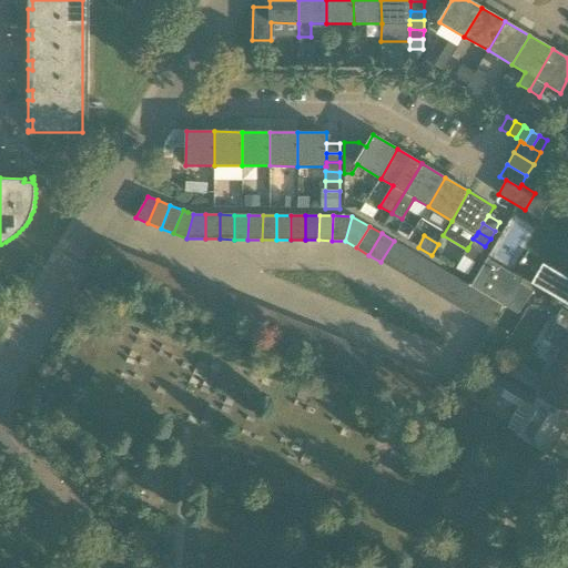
[(468,247),(480,254),(485,246),(473,239),(468,247)]
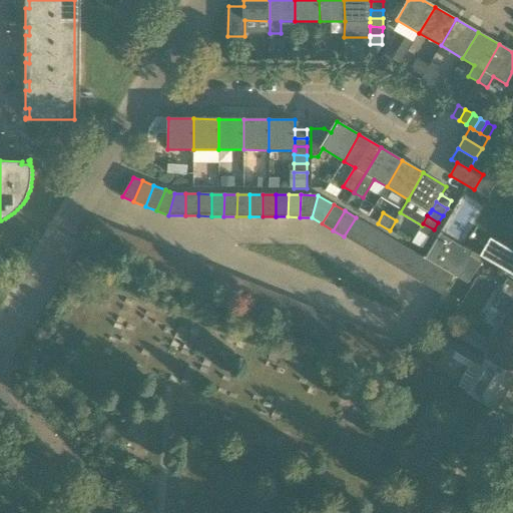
[(355,243),(366,223),(356,217),(344,236),(355,243)]
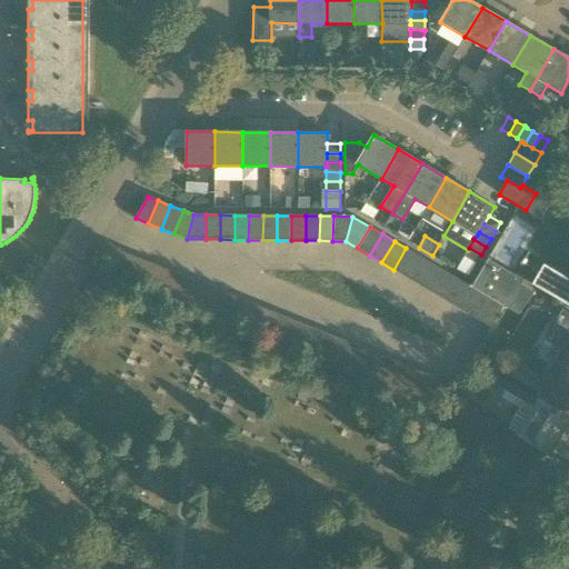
[(406,277),(418,256),(406,248),(393,270),(406,277)]
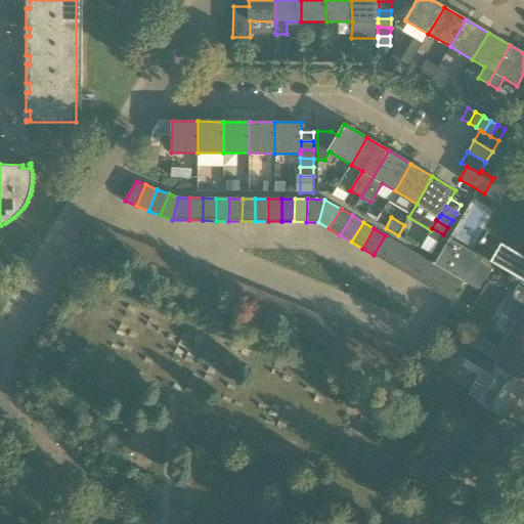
[(439,243),(443,234),(432,228),(431,230),(428,235),(439,243)]
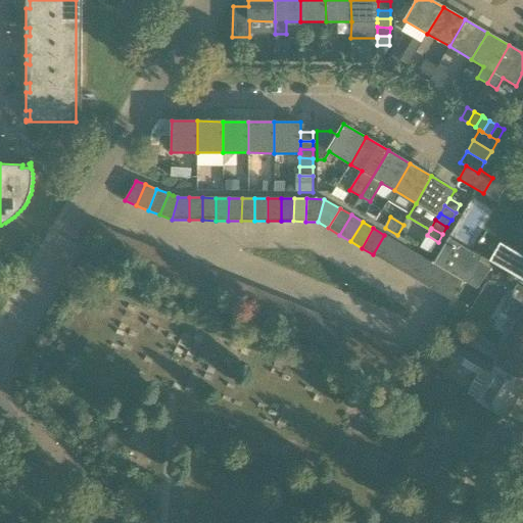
[(122,259),(130,238),(119,234),(110,255),(122,259)]
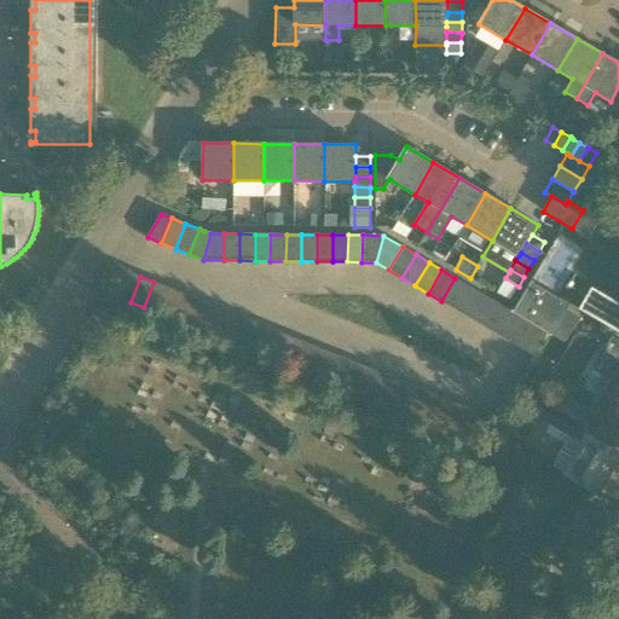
[(455,310),(468,285),(455,278),(441,301),(455,310)]
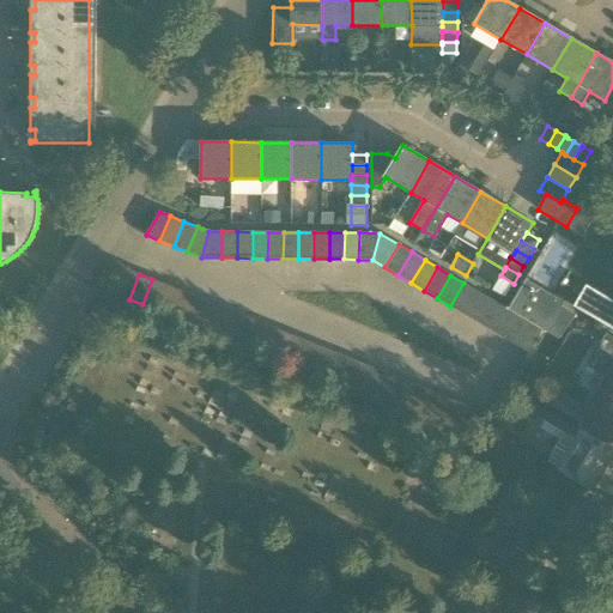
[(156,310),(167,285),(152,279),(143,304),(156,310)]
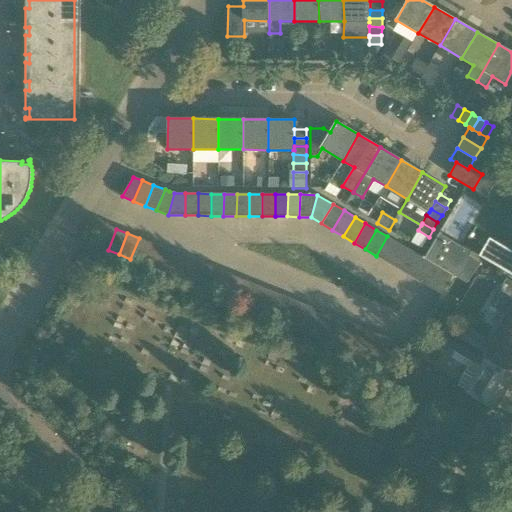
[(467,250),(439,233),(423,258),(431,262),(441,269),(452,275),(468,284),(482,263),(469,255),(471,253),(467,250)]
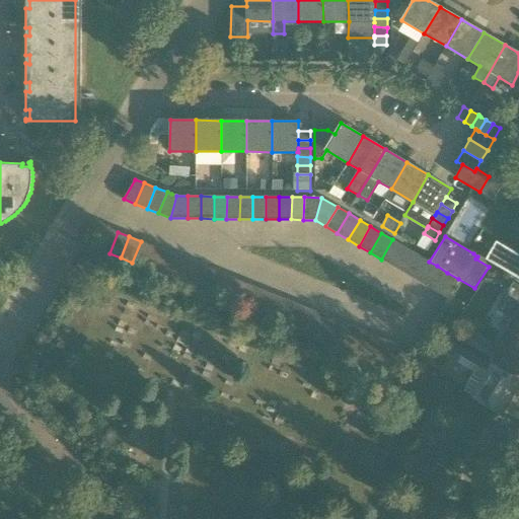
[(392,266),(403,246),(392,239),(381,260),(392,266)]
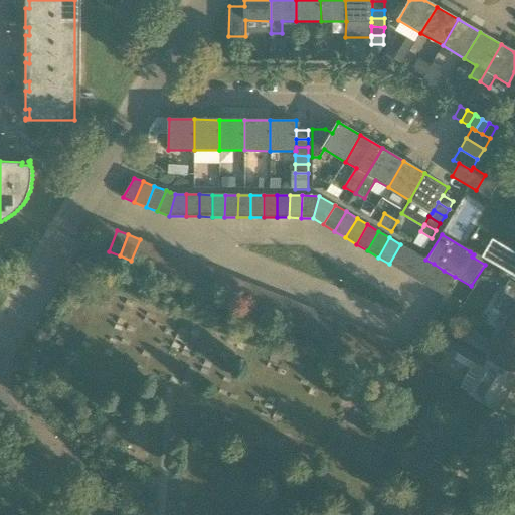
[(400,244),(389,264),(399,271),(411,250),(400,244)]
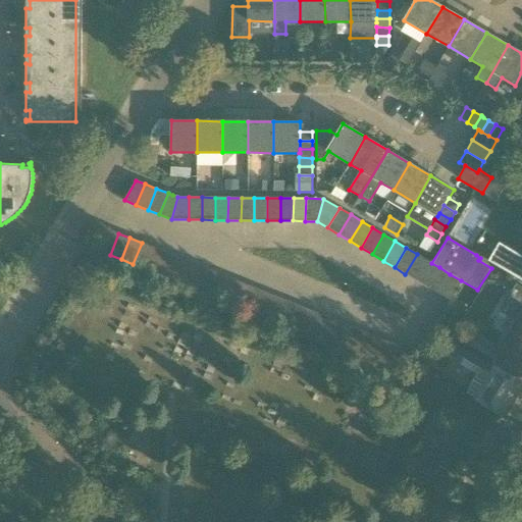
[(416,280),(428,261),(417,254),(405,274),(416,280)]
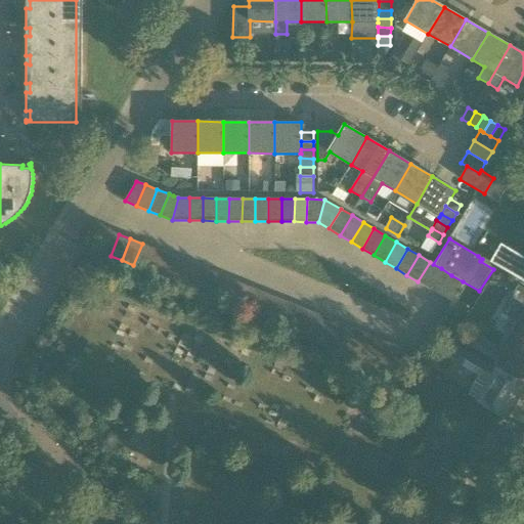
[(430,262),(418,281),(429,289),(441,268),(433,264),(430,262)]
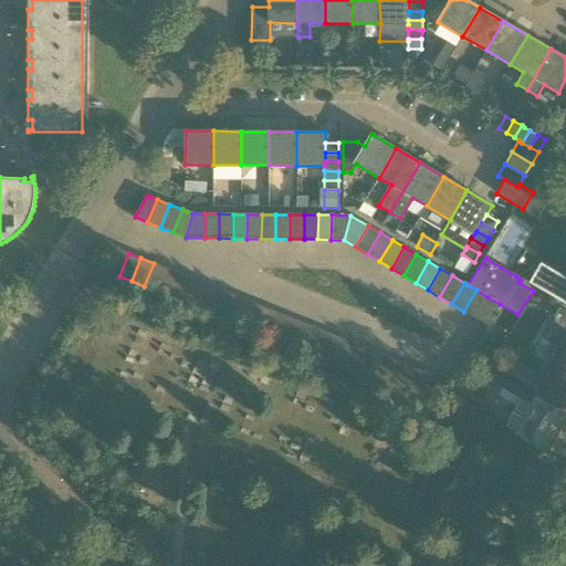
[(477,290),(463,312),(475,318),(488,297),(477,290)]
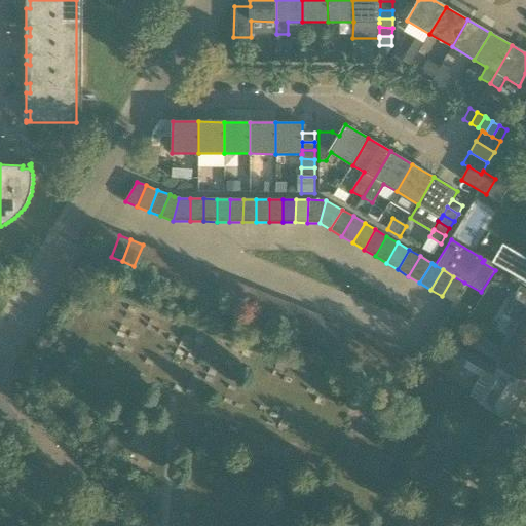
[(226,302),(234,282),(223,276),(214,298),(226,302)]
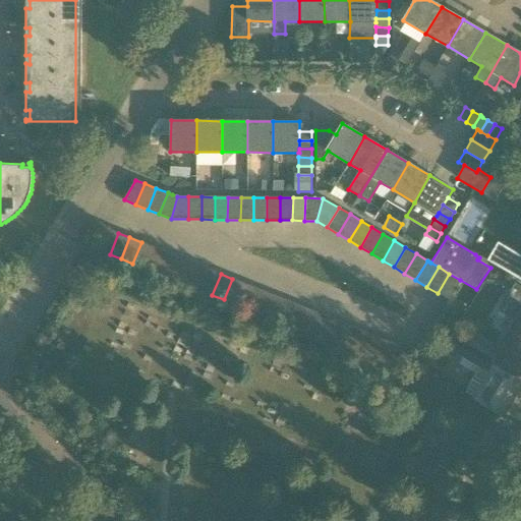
[(449,300),(460,280),(449,274),(438,293),(449,300)]
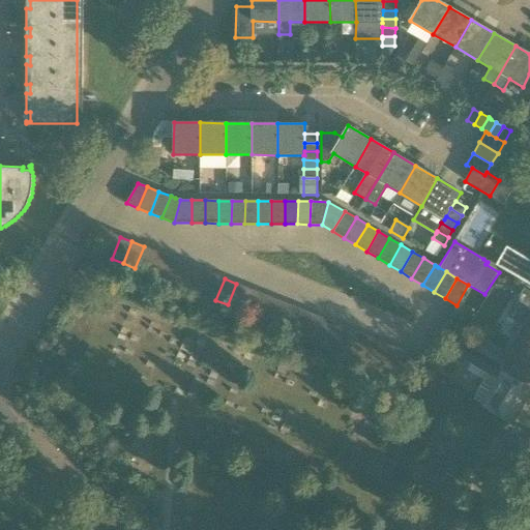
[(239,310),(247,288),(236,284),(228,304),(239,310)]
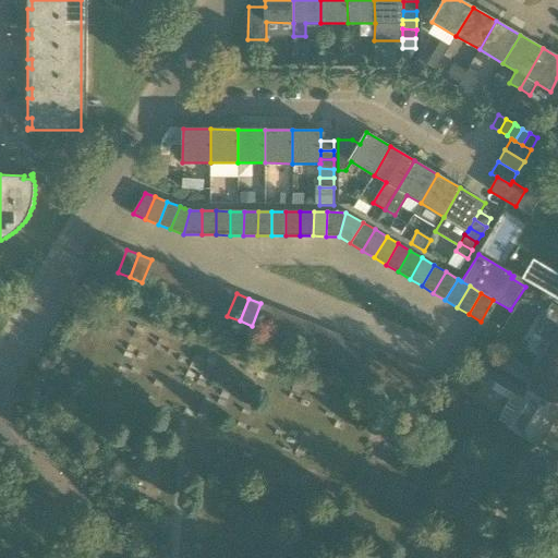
[(264,330),(273,307),(261,303),(252,326),(264,330)]
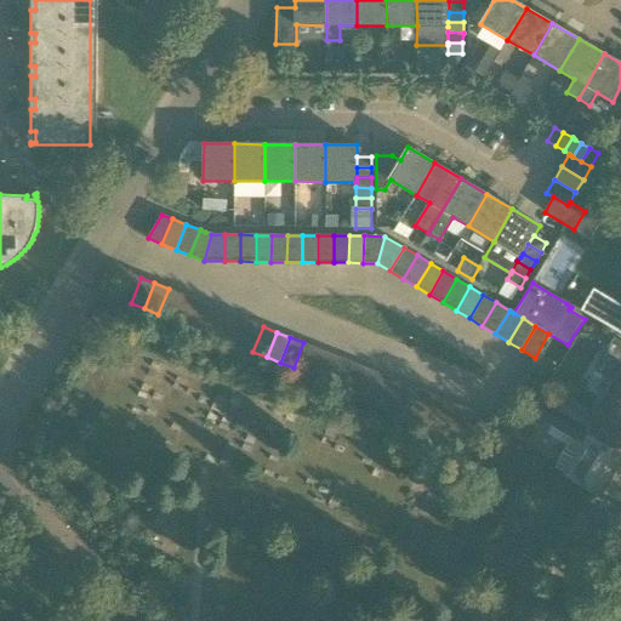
[(620,341),(617,340),(615,337),(594,371),(615,383),(604,402),(615,409),(620,411),(620,341)]
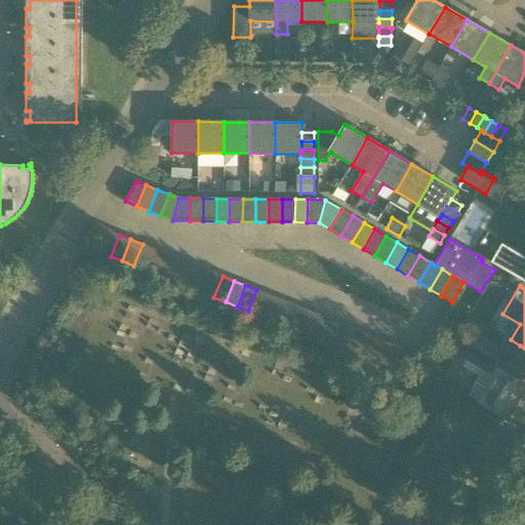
[(259,316),(269,294),(256,289),(248,311),(259,316)]
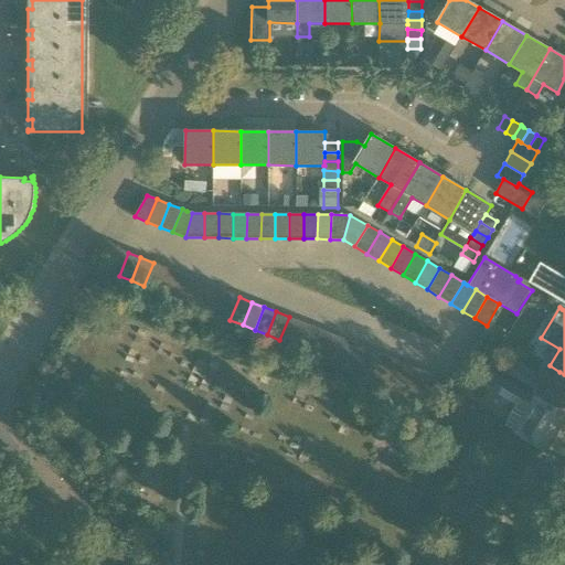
[(291,344),(301,321),(289,317),(279,340),(291,344)]
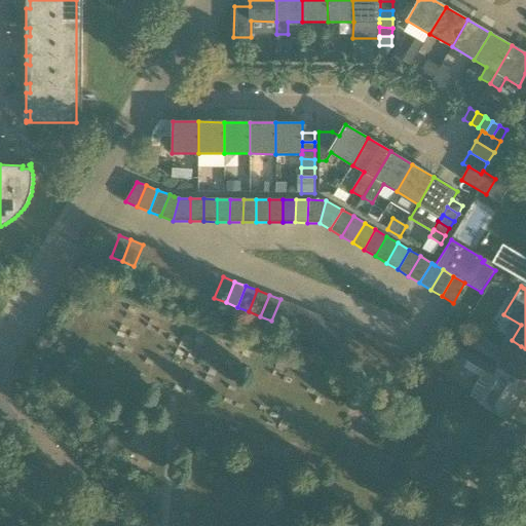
[(284,326),(292,304),(280,299),(271,321),(284,326)]
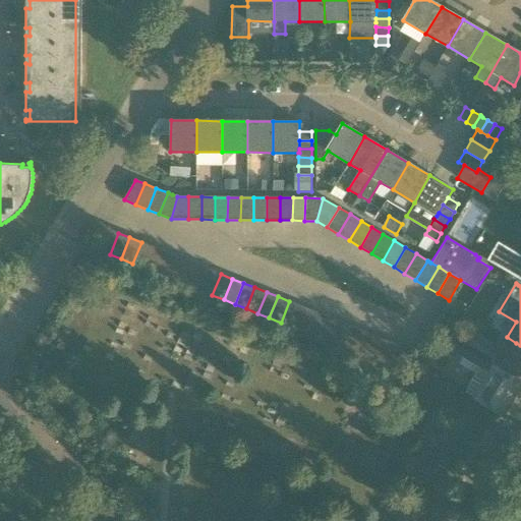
[(292,327),(300,305),(289,301),(281,323),(292,327)]
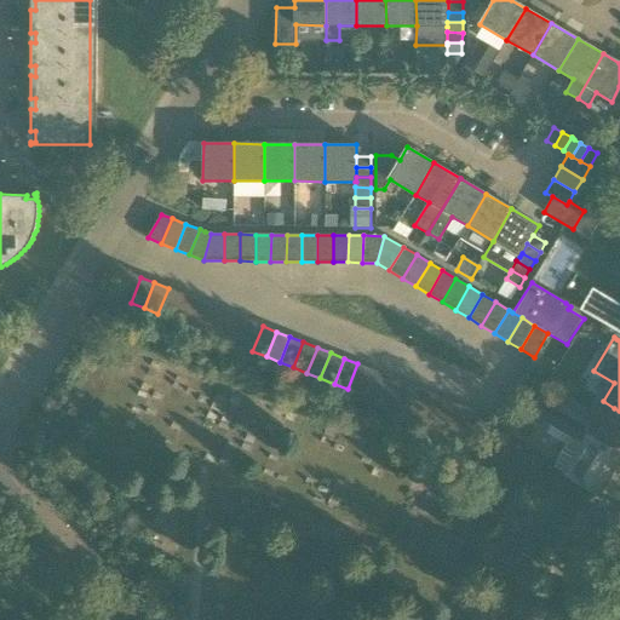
[(361,395),(371,369),(357,363),(348,389),(361,395)]
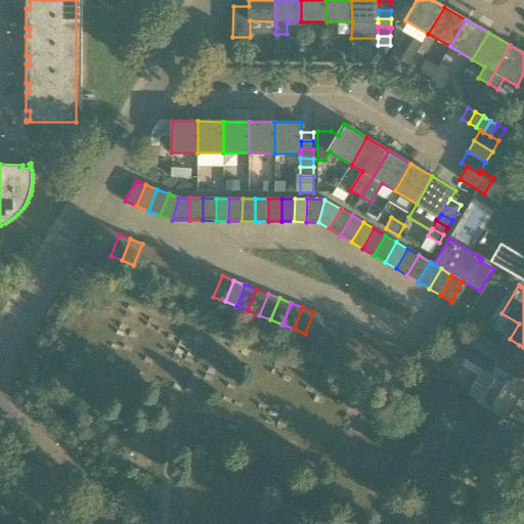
[(316,338),(324,316),(313,312),(305,334),(316,338)]
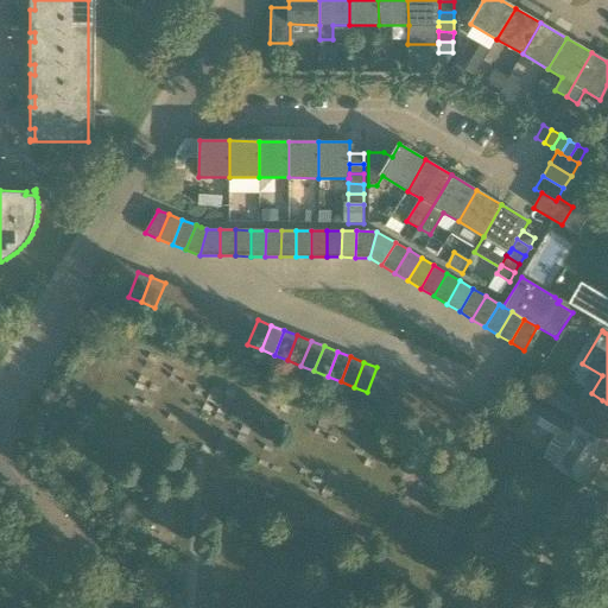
[(380,398),(391,373),(377,367),(367,392),(380,398)]
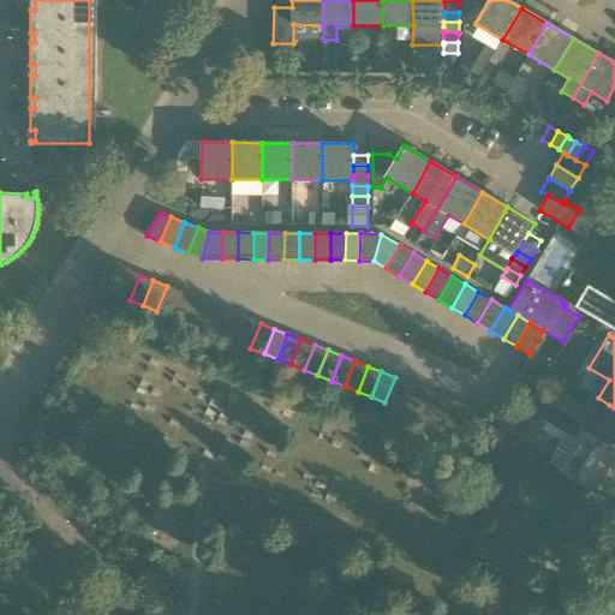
[(398,407),(408,382),(395,377),(384,402),(398,407)]
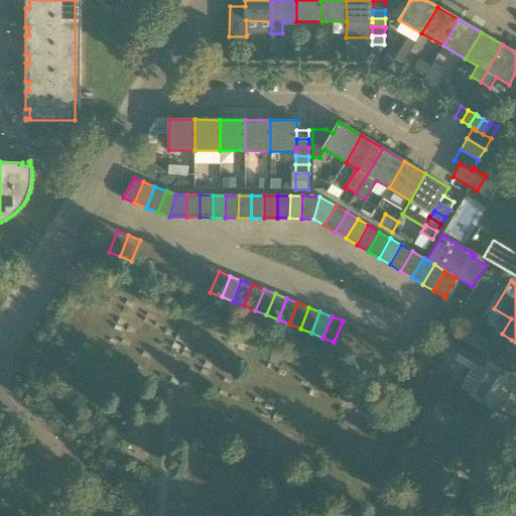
[(346,347),(354,326),(343,320),(334,342),(346,347)]
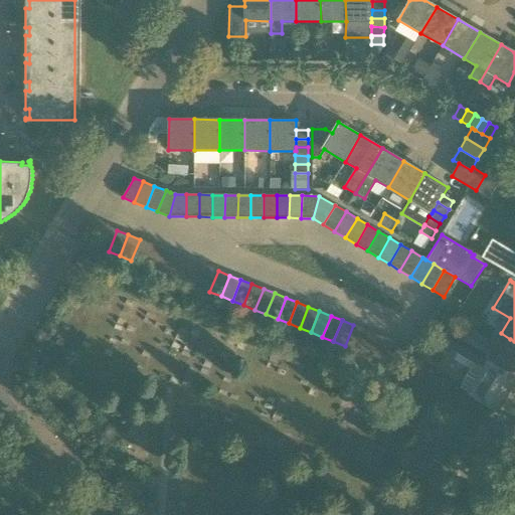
[(356,350),(364,329),(353,325),(345,346),(356,350)]
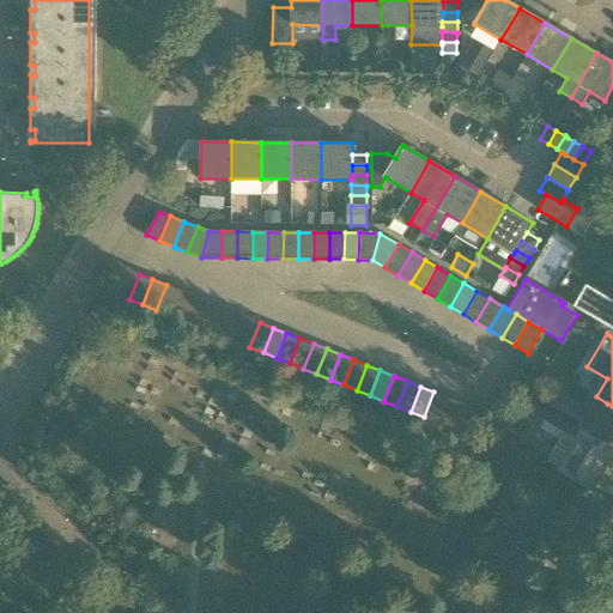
[(547,461),(559,468),(570,474),(590,486),(604,463),(602,462),(610,449),(612,450),(612,449),(578,430),(587,417),(536,387),(522,408),(564,432),(547,461)]
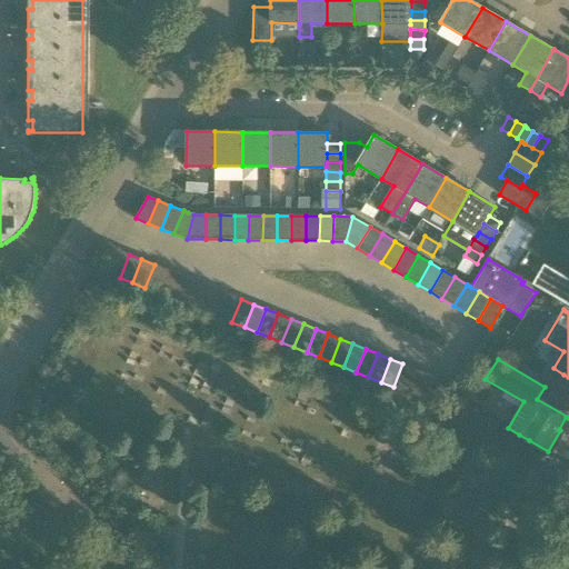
[(406,391),(415,369),(402,363),(393,387),(406,391)]
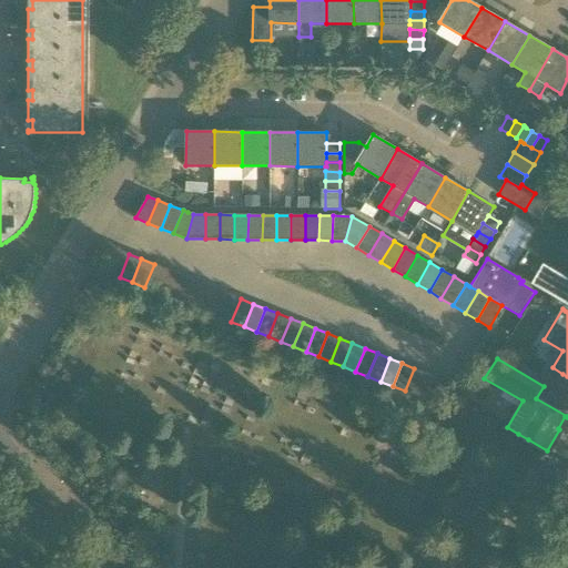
[(417,396),(426,373),(414,368),(405,391),(417,396)]
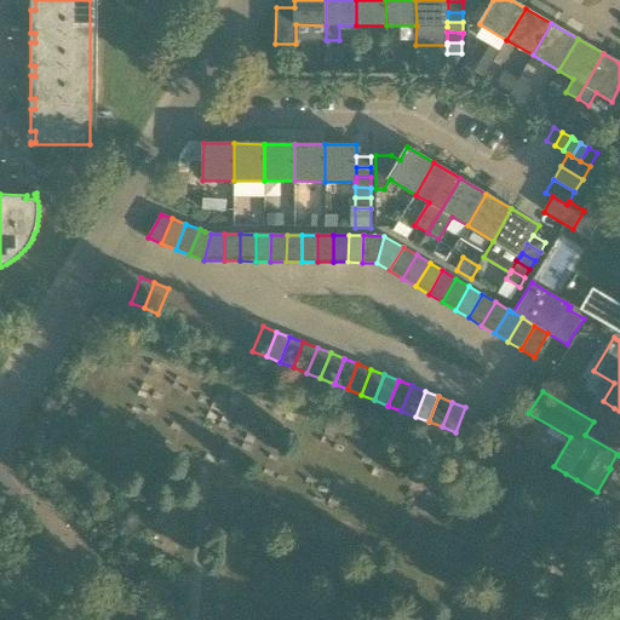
[(469,437),(480,413),(465,407),(455,432),(469,437)]
